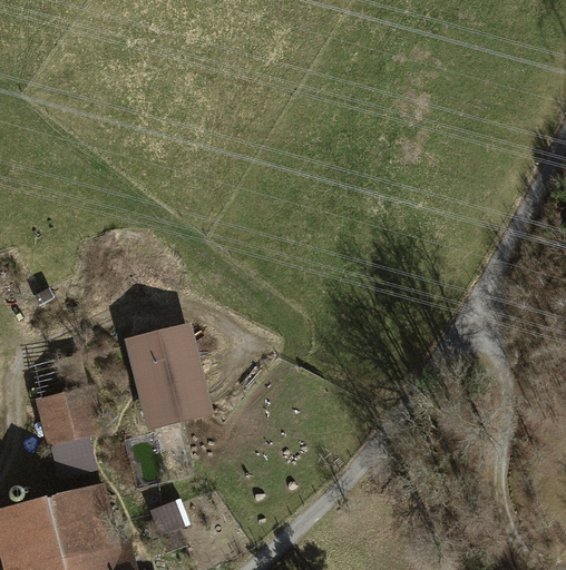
[(210,409),(187,321),(125,337),(147,425),(210,409)]
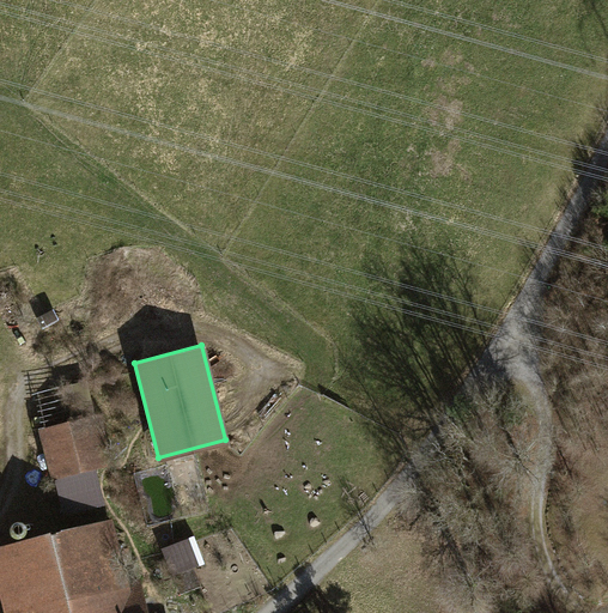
[(48,477),(110,463),(99,414),(89,417),(81,381),(42,389),(49,425),(37,428),(48,477)]
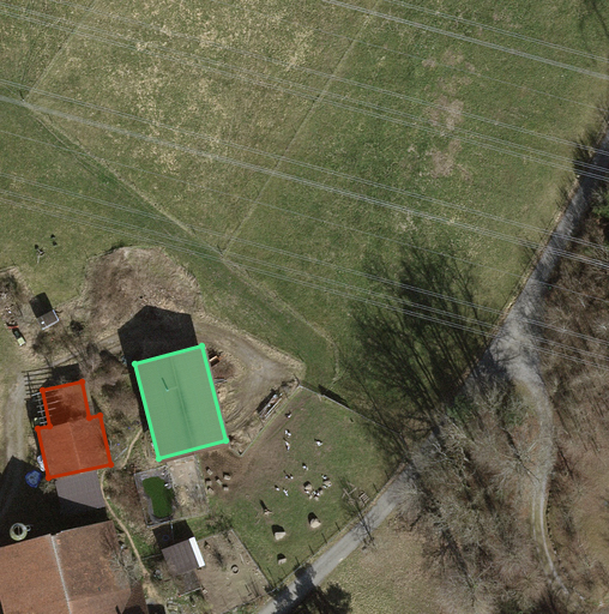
[(110,522),(0,543),(0,613),(148,613),(140,577),(122,581),(110,522)]
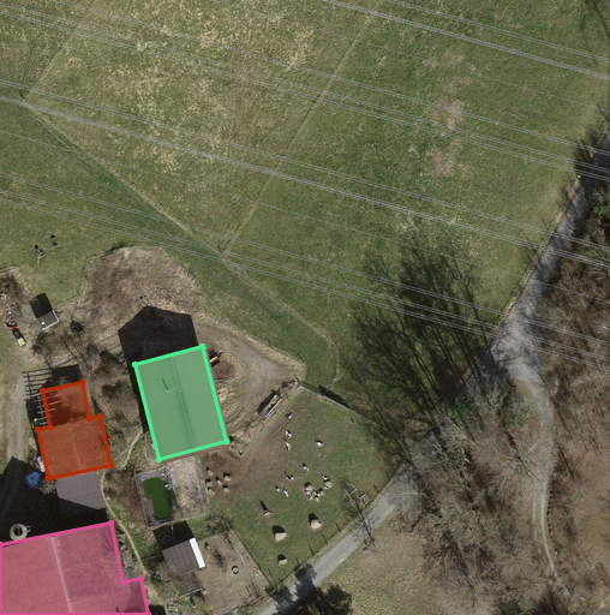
[(189,541),(159,553),(169,578),(199,566),(189,541)]
